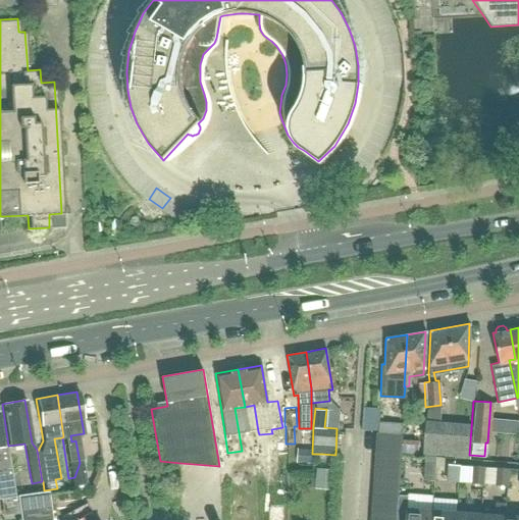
[(469,423),(423,420),(421,455),(466,458),(469,423)]
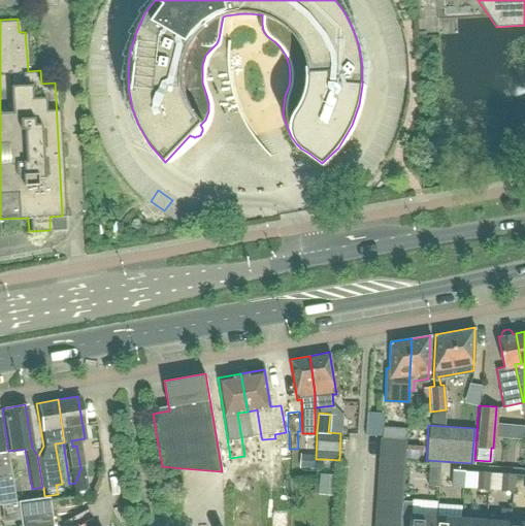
[(383,427),(382,438),(403,439),(404,428),(383,427)]
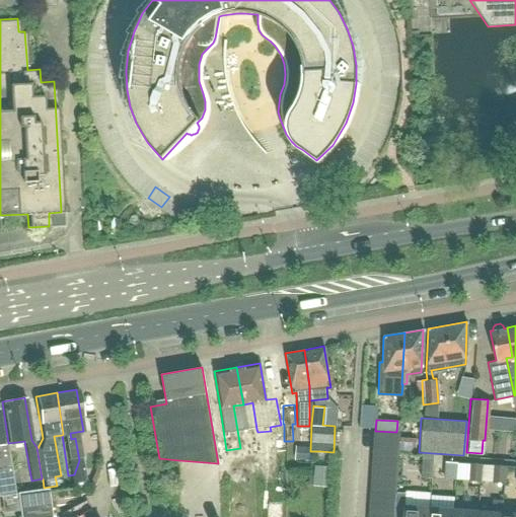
[(0,482),(10,481),(8,468),(5,451),(6,451),(5,441),(3,442),(0,426),(0,482)]
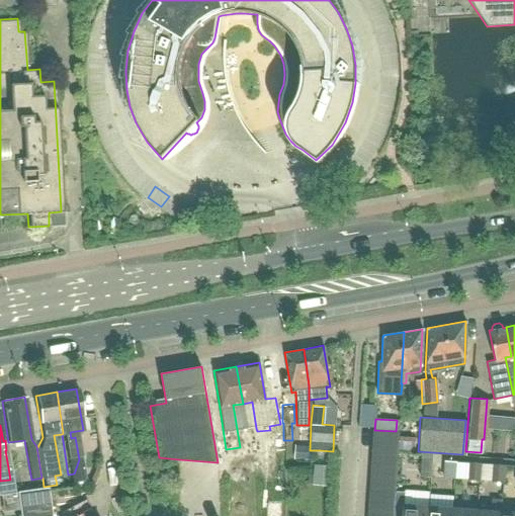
[(396,431),(374,430),(373,430),(372,442),(398,444),(398,435),(398,431),(396,431)]
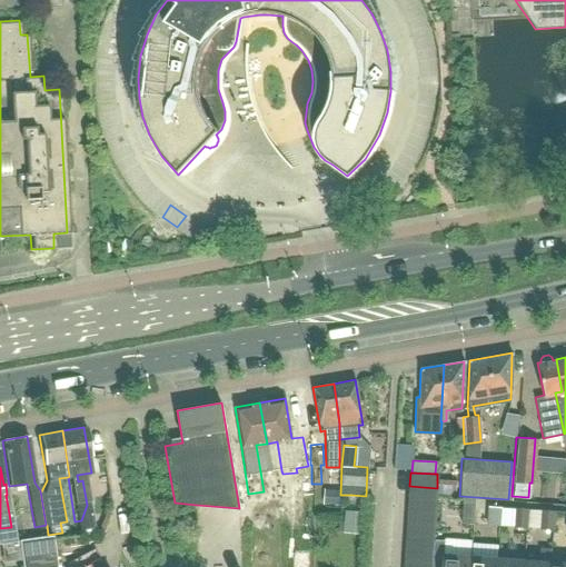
[(437,478),(437,488),(436,493),(454,494),(455,479),(437,478)]
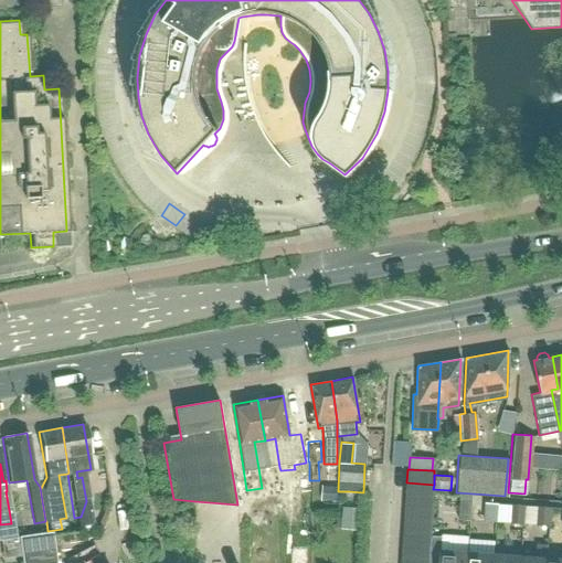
[(433,489),(434,485),(406,482),(405,497),(433,498),(433,489)]
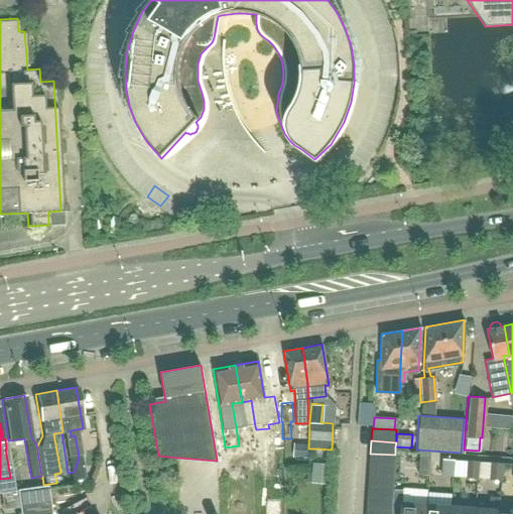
[(370,454),(370,466),(394,468),(395,455),(370,454)]
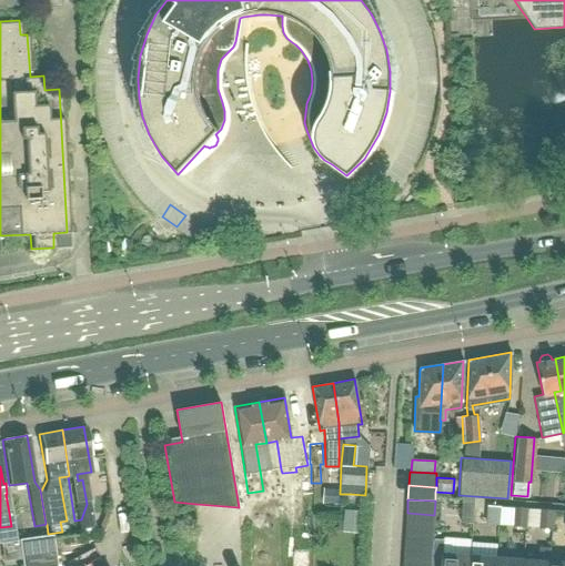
[(473,504),(461,503),(460,522),(472,523),(473,504)]
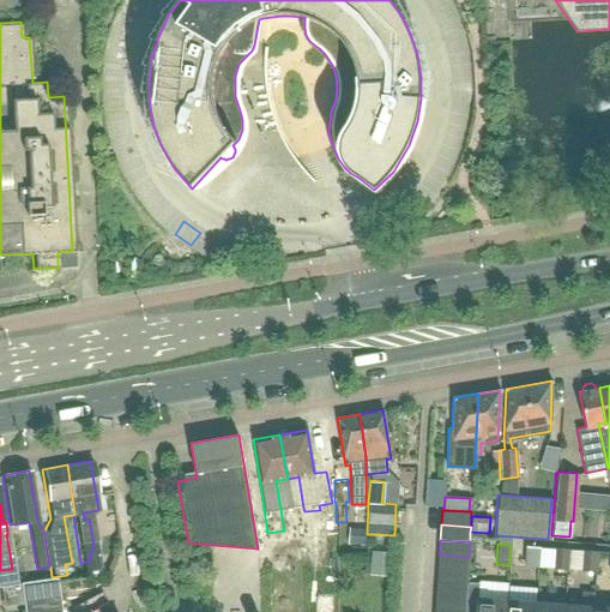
[(539,546),(532,546),(526,545),(524,565),(538,567),(539,546)]
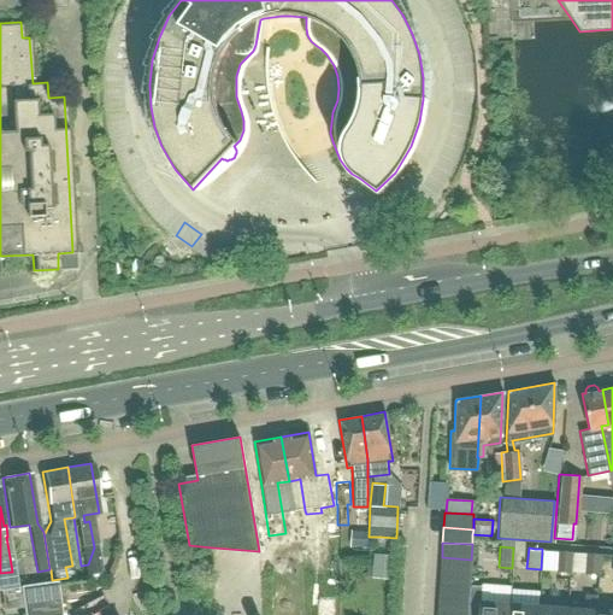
[(571,550),(556,550),(555,570),(569,572),(571,550)]
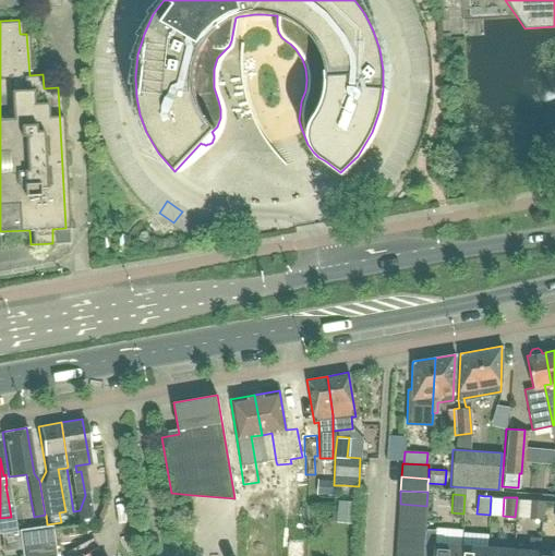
[(542,499),(531,498),(529,518),(541,518),(542,499)]
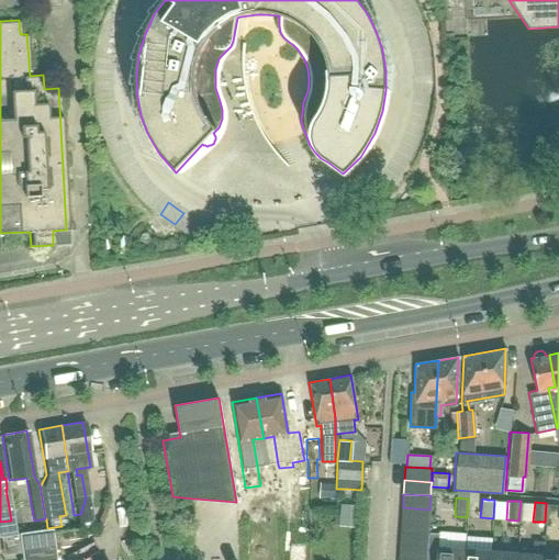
[(428,523),(429,510),(403,507),(402,522),(428,523)]
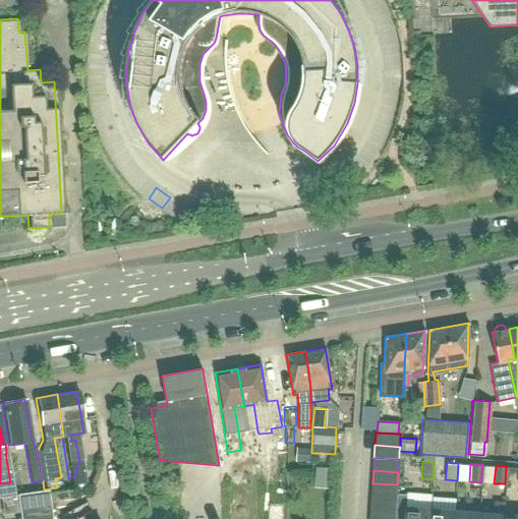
[(396,497),(397,494),(397,484),(372,483),(371,496),(396,497)]
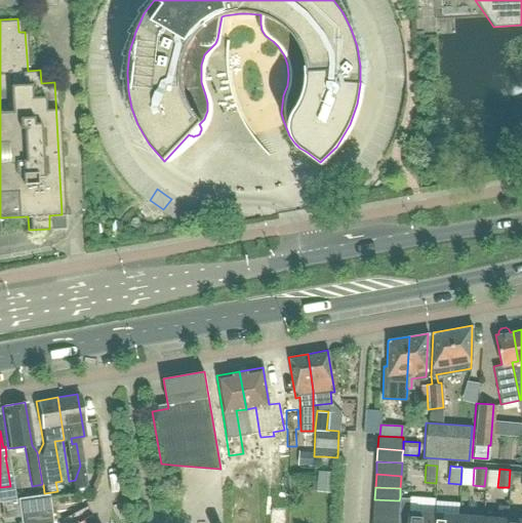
[(51,522),(47,494),(47,493),(15,497),(18,522),(51,522)]
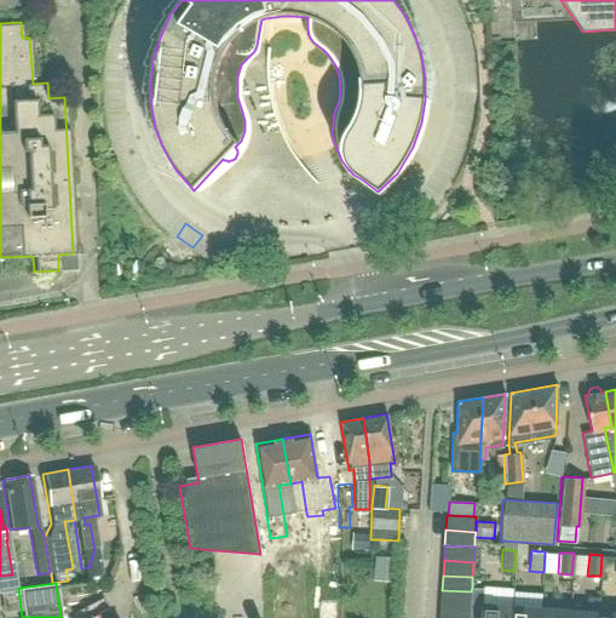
[(471,607),(471,591),(442,590),(441,605),(471,607)]
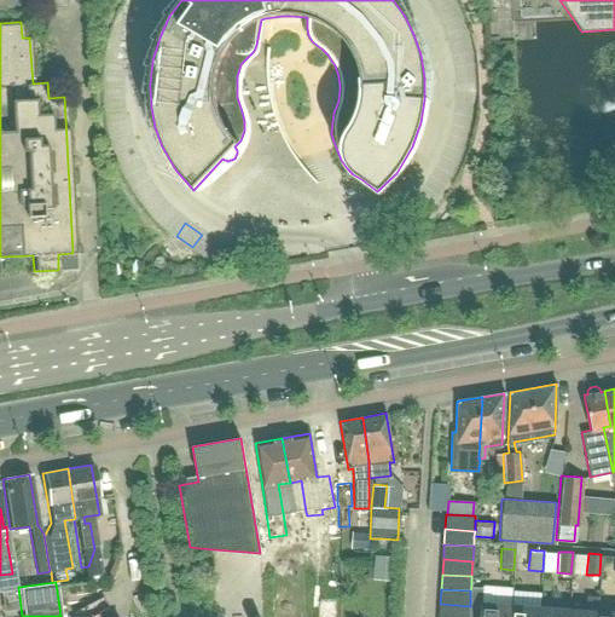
[(509,616),(510,605),(481,603),(481,594),(470,593),(469,616),(509,616)]
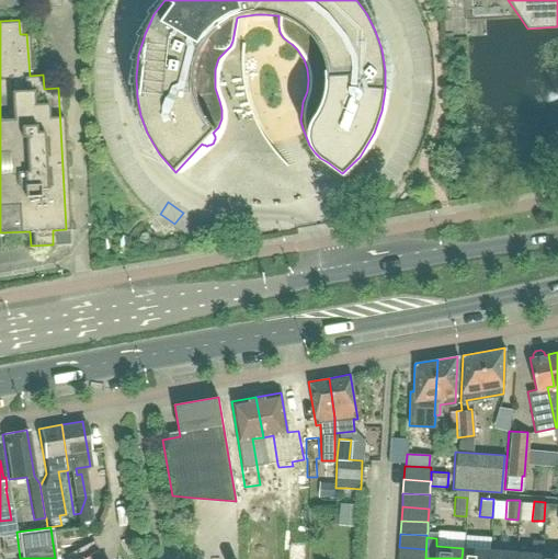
[(541,558),(542,554),(541,554),(542,539),(532,539),(531,552),(515,551),(514,558),(541,558)]
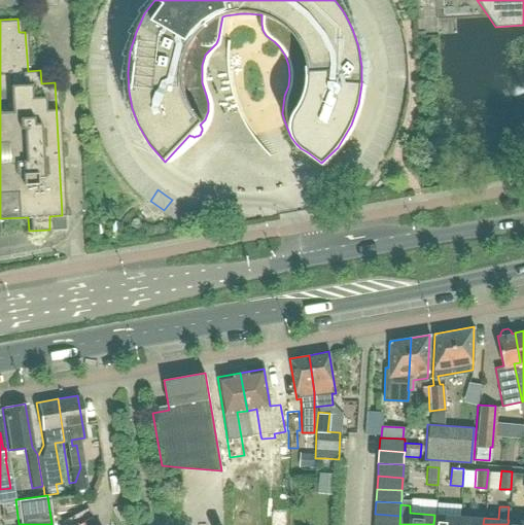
[(399,524),(400,516),(375,514),(374,524),(399,524)]
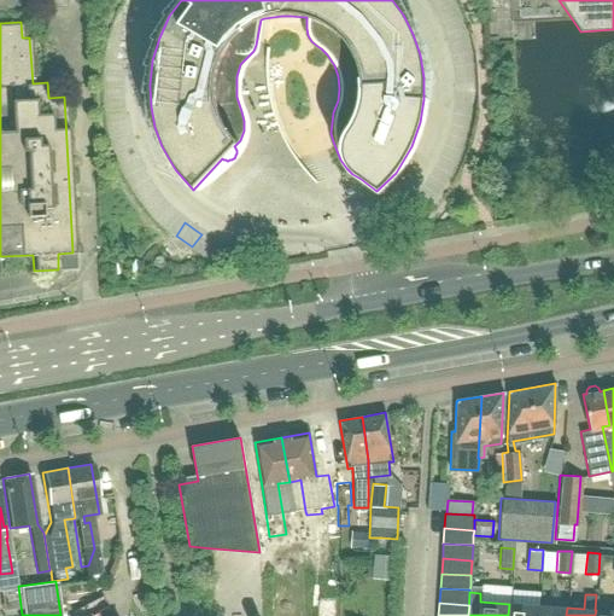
[(537,615),(538,606),(509,604),(508,615),(537,615)]
